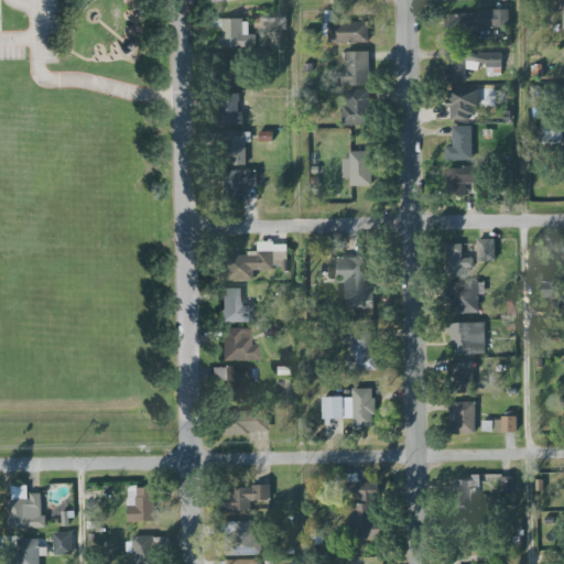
[(325,11),(340,11),(340,22),(371,22),(371,44),(331,45),(331,39),(324,39),(324,22),(326,22),(325,11)]
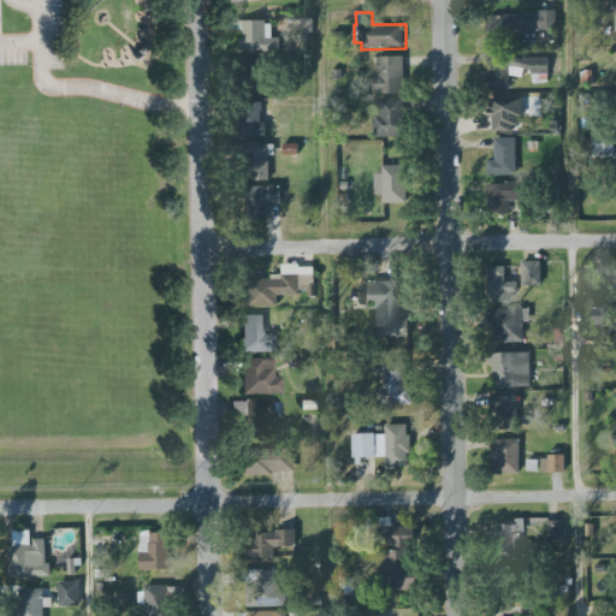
[(521,31),(555,30),(555,12),(489,15),(489,37),(521,36),(521,31)]
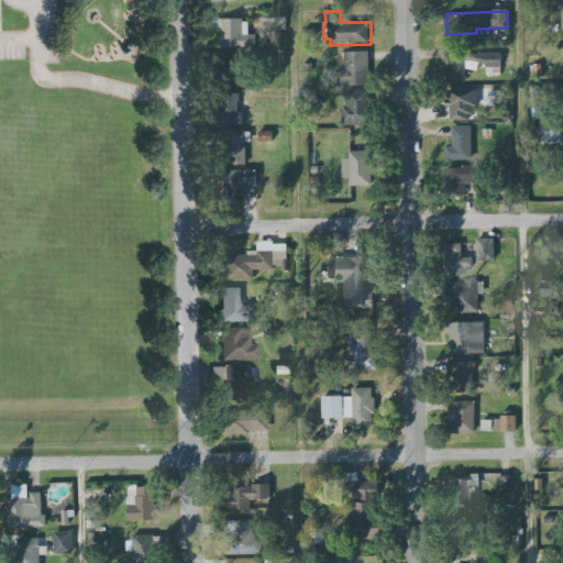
[(208,20),(209,29),(217,29),(217,47),(252,46),(252,35),(245,35),(245,19),(208,20)]
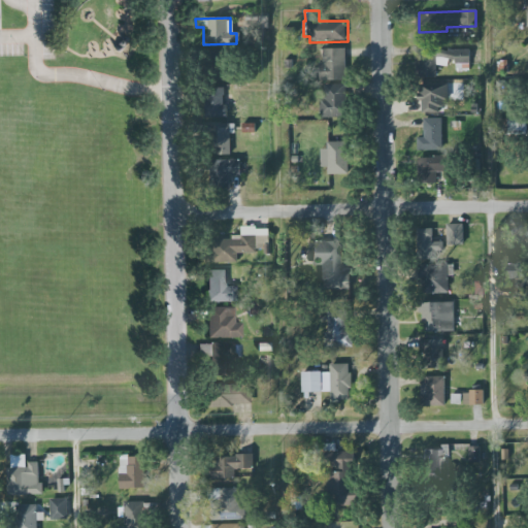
[(414,50),(438,46),(438,52),(442,52),(450,53),(450,50),(456,51),(471,51),(472,64),(457,64),(457,61),(442,58),(437,58),(438,78),(424,79),(424,76),(421,76),(420,71),(418,71),(418,61),(421,61),(420,55),(414,56),(414,50)]
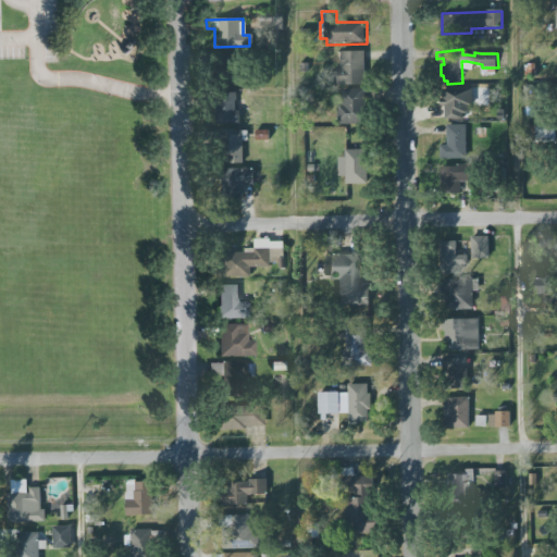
[(343,52),(367,52),(367,85),(356,86),(345,86),(344,86),(339,86),(338,67),(343,67),(343,52)]
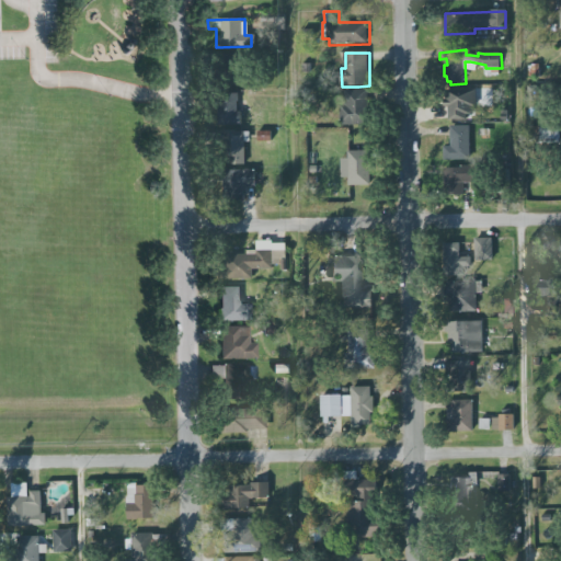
[(449,86),(478,86),(478,107),(473,107),(473,115),(468,115),(468,121),(449,121),(449,86)]
